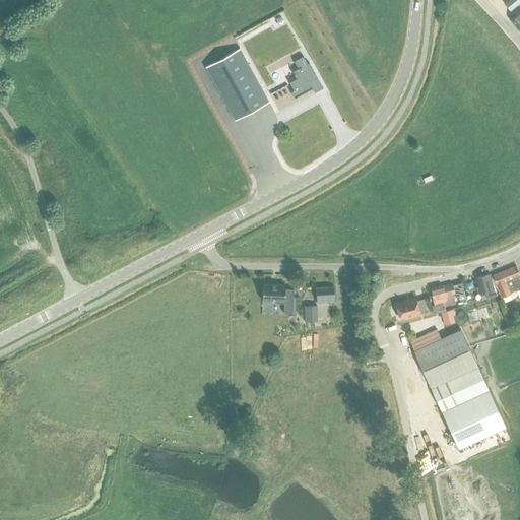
[(519,12),(511,20),(519,31),(519,12)]
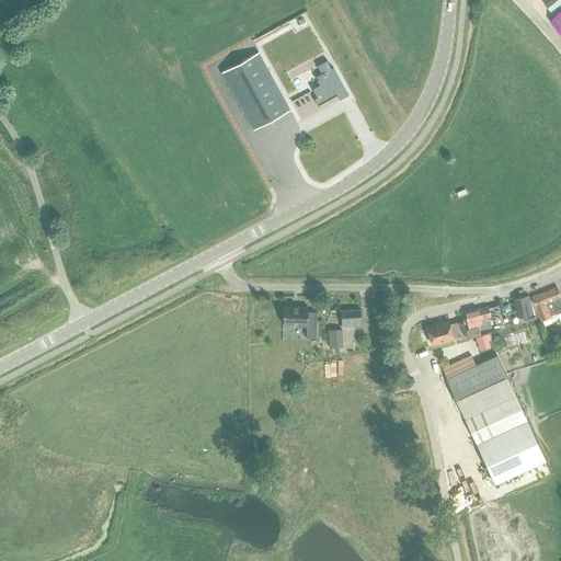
[(221,71),(238,101),(253,129),(289,110),(258,52),(221,71)]
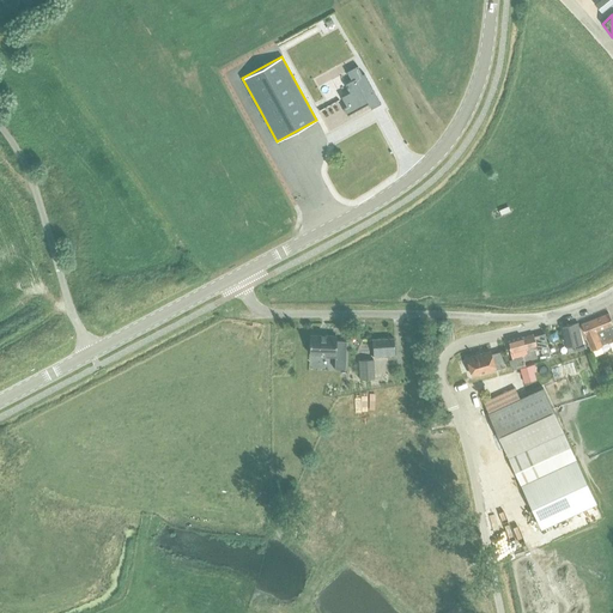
[(371,109),(381,103),(364,73),(362,74),(357,66),(346,72),(351,80),(345,84),(346,86),(347,90),(349,90),(350,92),(341,97),(346,107),(344,108),(347,115),(368,103),(371,109)]
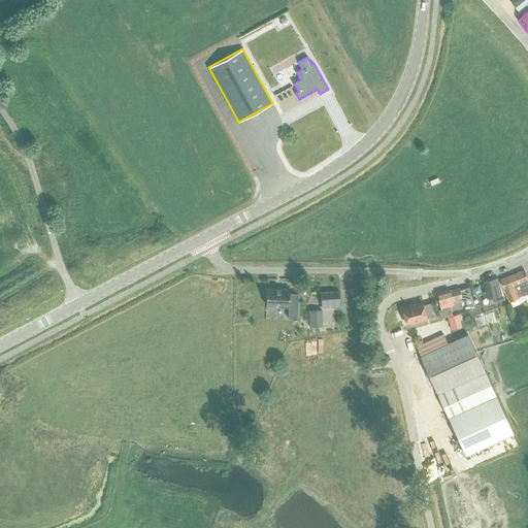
[(273,94),(282,89),(277,81),(269,87),(273,94)]
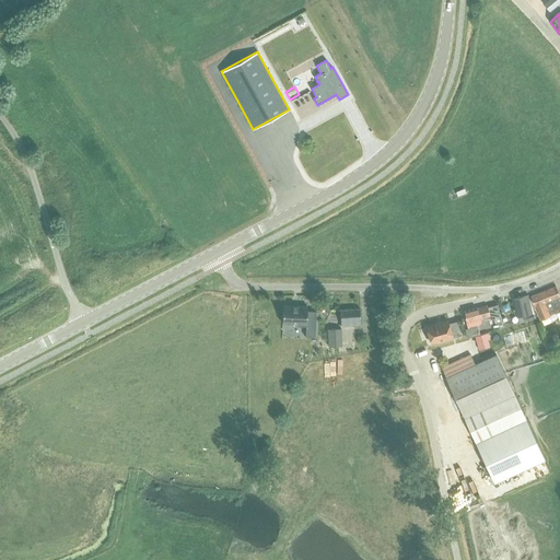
[(551,312),(559,307),(559,295),(556,287),(528,296),(527,294),(526,295),(534,317),(536,317),(533,311),(536,310),(540,319),(549,315),(549,314),(551,313),(551,312)]
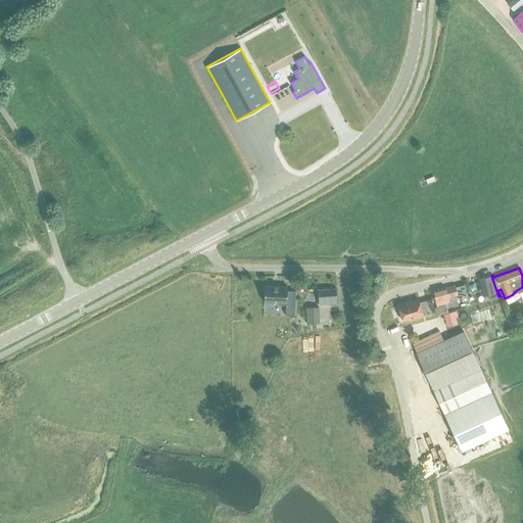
[(487,300),(498,296),(491,276),(480,278),(487,300)]
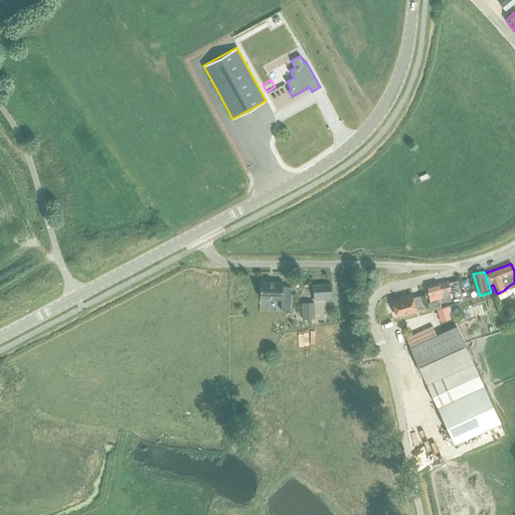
[(283,281),(261,280),(260,296),(274,297),(274,299),(281,299),(281,309),(290,309),(291,285),(283,285),(283,281)]
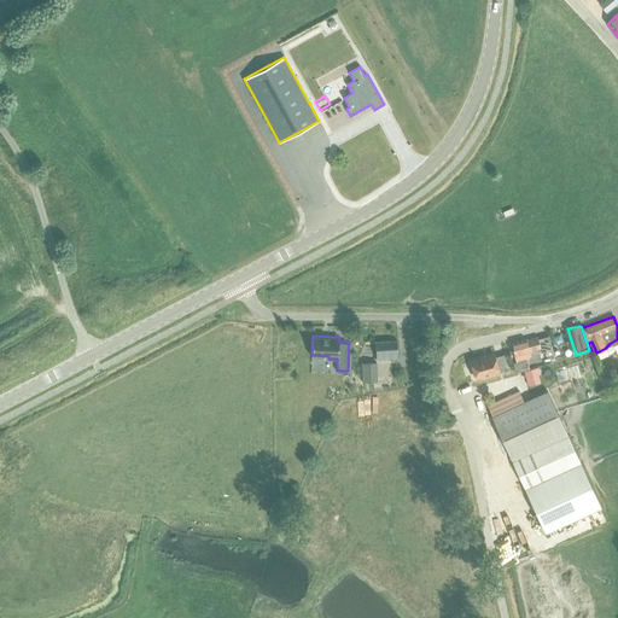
[(530,350),(531,355),(542,353),(537,337),(512,344),(514,355),(530,350)]
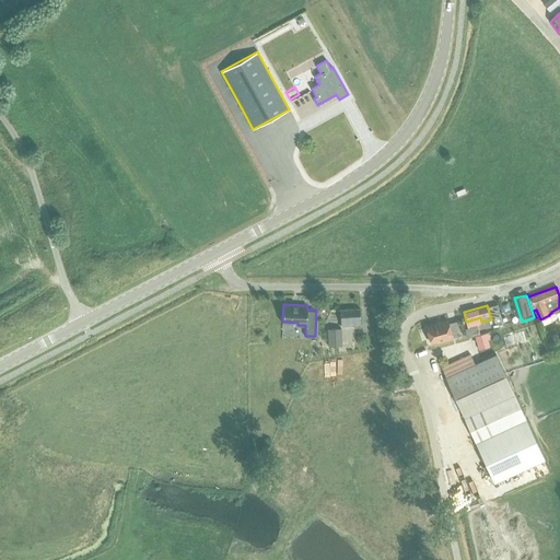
[(340,310),(341,326),(360,325),(359,308),(340,310)]
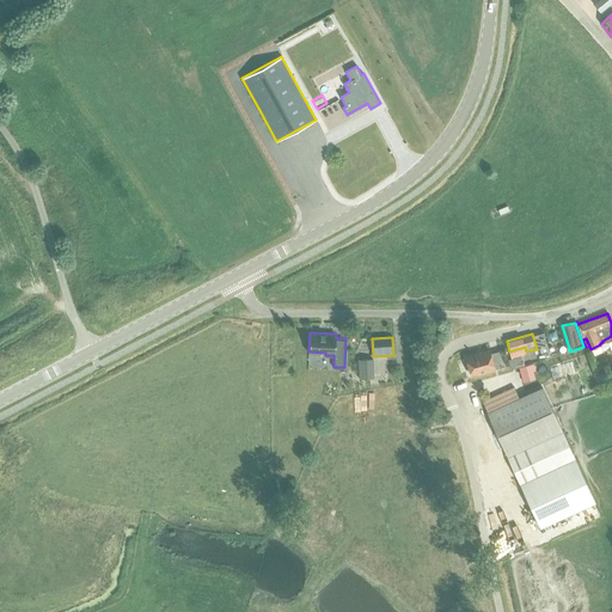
[(466,356),(471,375),(505,366),(500,350),(490,354),(489,350),(466,356)]
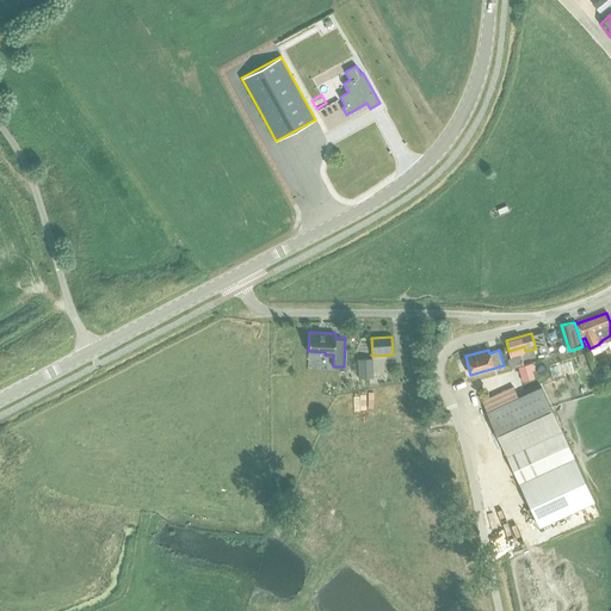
[(507,358),(510,368),(524,364),(522,355),(507,358)]
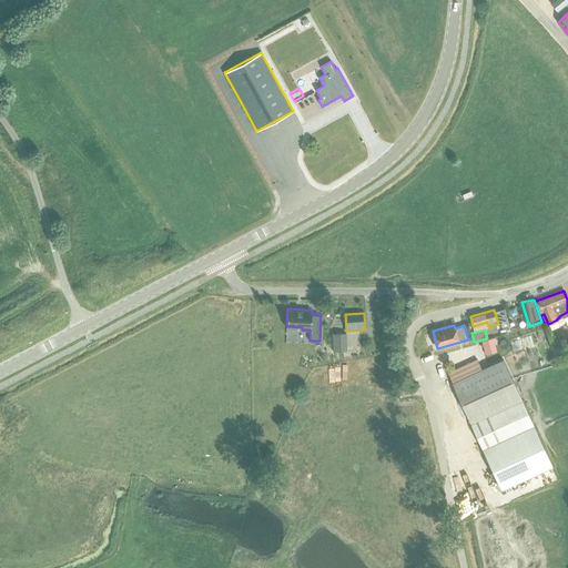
[(333,333),(333,351),(346,351),(346,333),(333,333)]
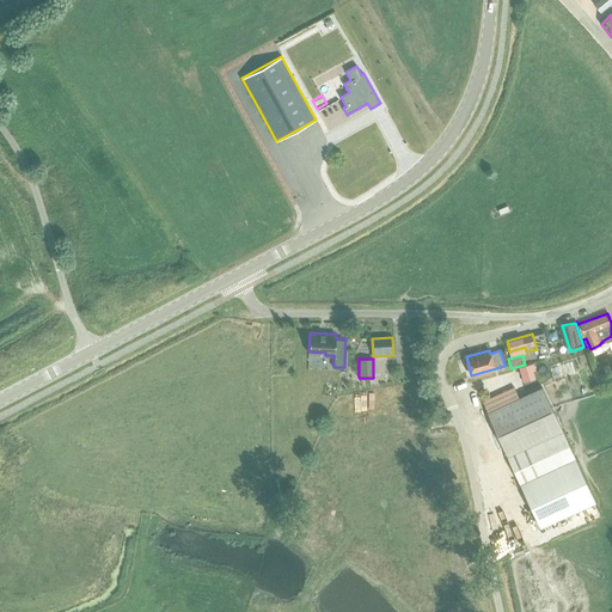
[(536,380),(531,366),(519,369),(522,384),(536,380)]
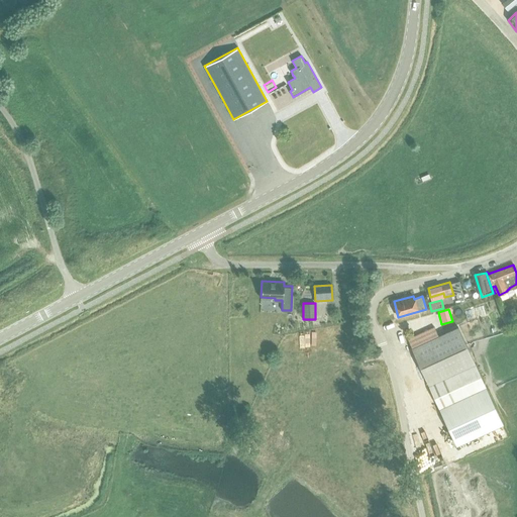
[(476,365),(457,327),(412,348),(429,386),(476,365)]
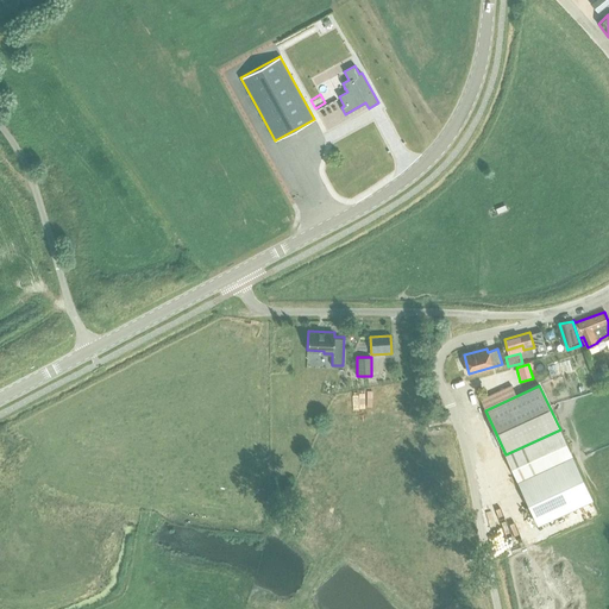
[(506,454),(518,481),(572,456),(560,429),(506,454)]
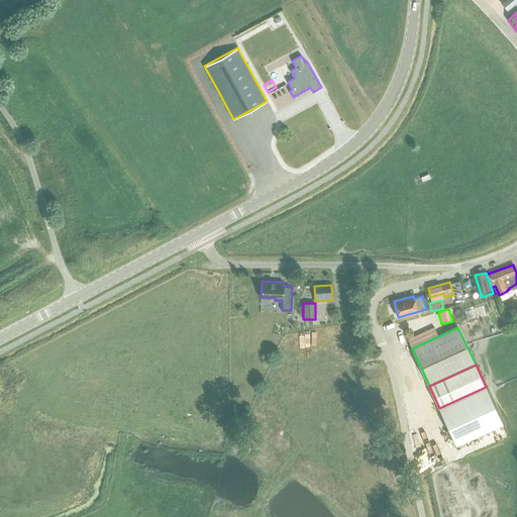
[(503,424),(486,388),(439,409),(456,445),(503,424)]
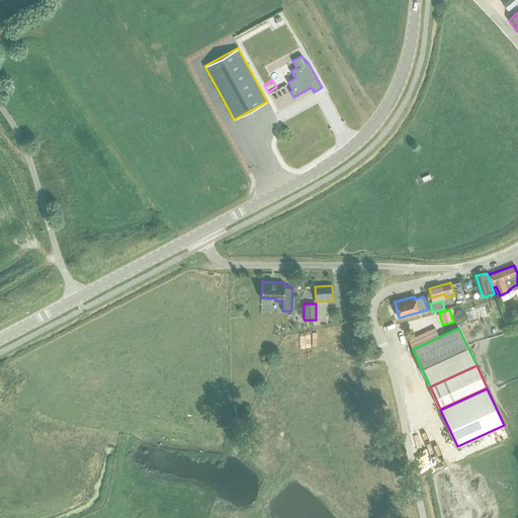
[(517,455),(504,425),(457,446),(473,483),(517,461),(517,455)]
